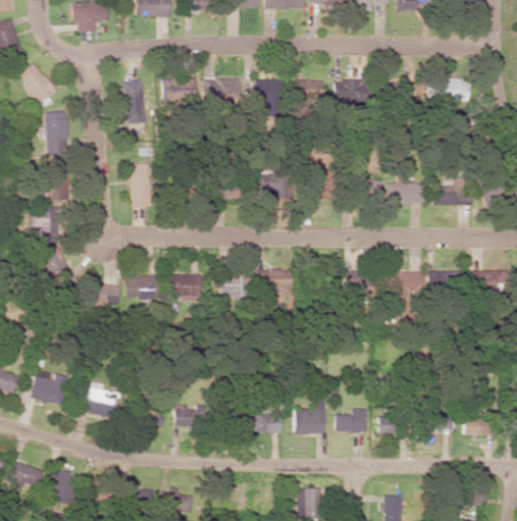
[(0,0),(0,9),(15,10),(14,0),(0,0)]
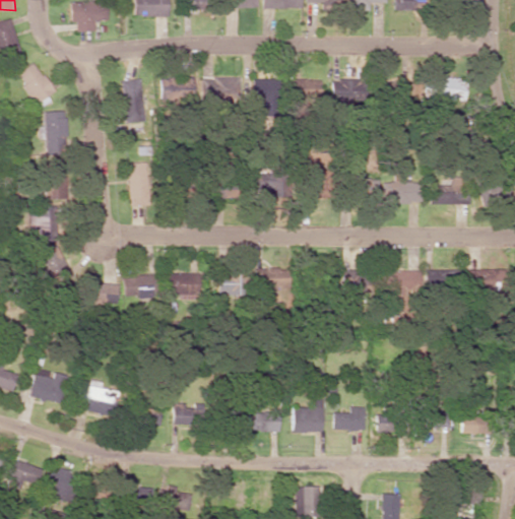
[(111,19),(110,0),(73,0),(74,21),(79,21),(79,31),(97,30),(97,20),(111,19)]
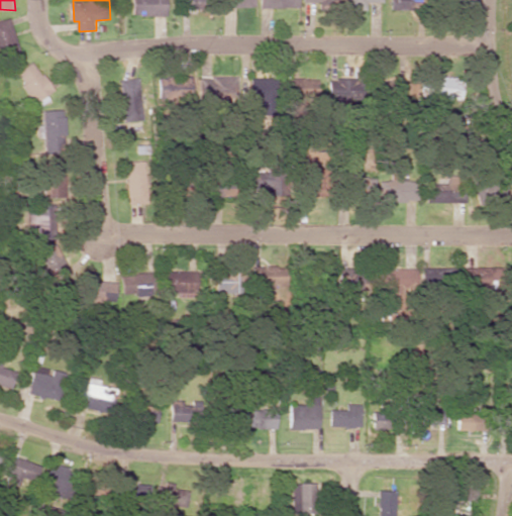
[(170,15),(170,0),(135,0),(135,14),(170,15)]
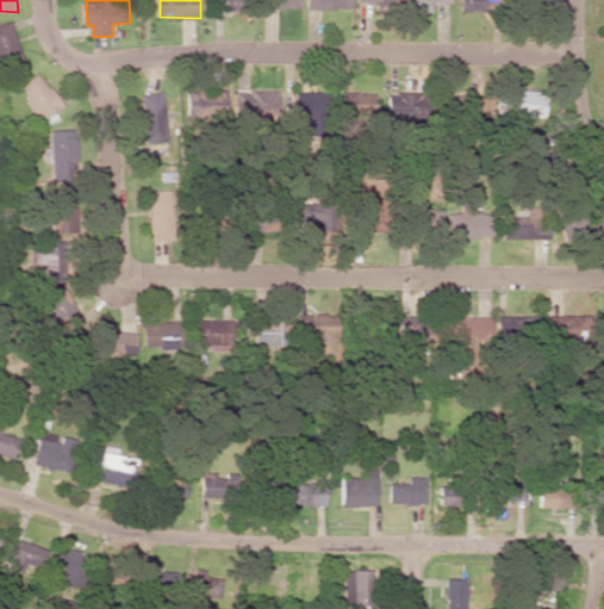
[(218,0),(218,10),(242,11),(242,0),(218,0)]
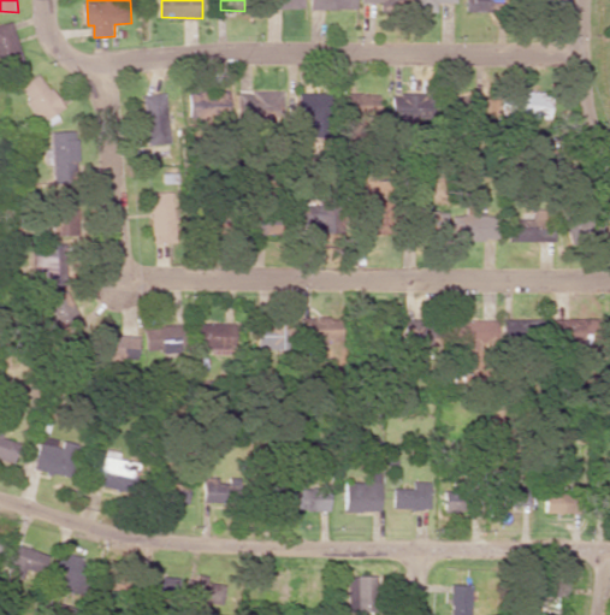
[(461,1),(461,0),(416,0),(418,11),(440,11),(440,3),(461,1)]
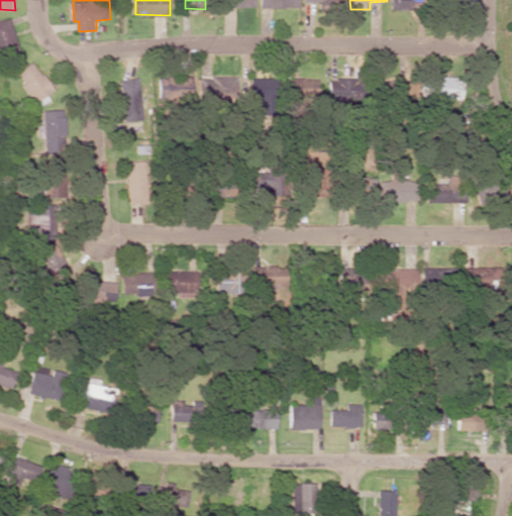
[(395,0),(396,9),(422,8),(421,0),(395,0)]
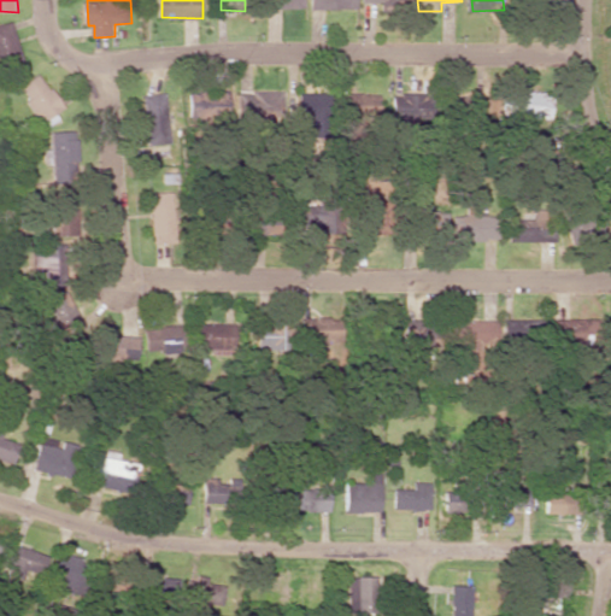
[(0,25),(0,54),(4,68),(28,59),(16,21),(0,25)]
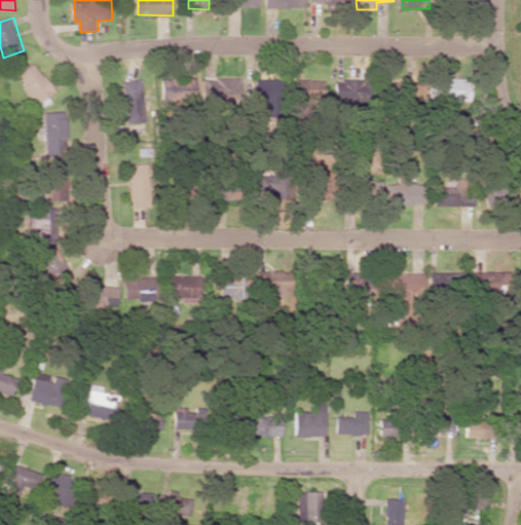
[(57,91),(37,62),(20,74),(42,108),(52,101),(49,97),(57,91)]
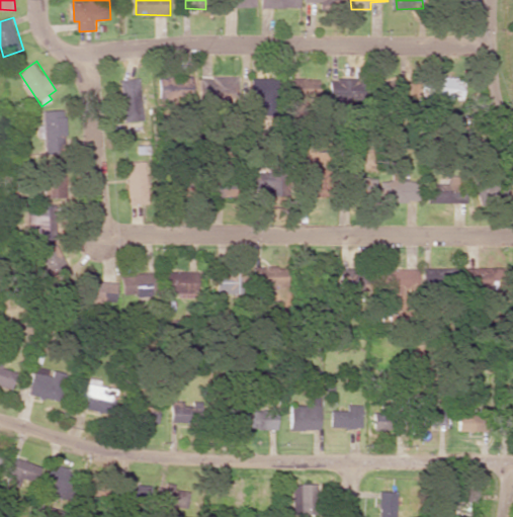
[(197,79),(170,74),(167,87),(194,93),(197,79)]
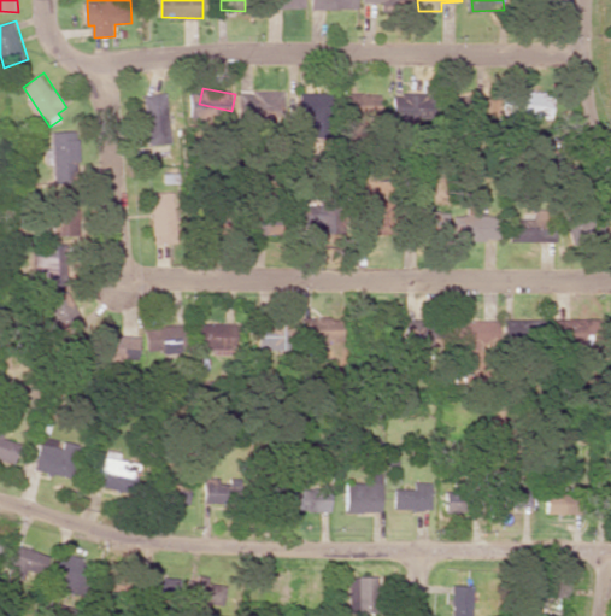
[(552,119),(557,95),(518,89),(513,112),(552,119)]
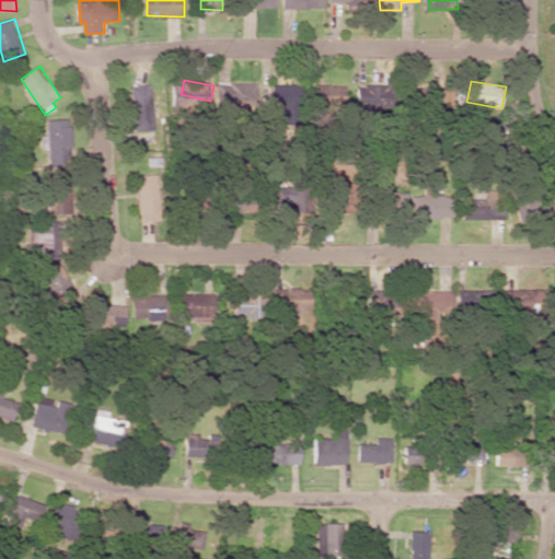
[(263,83),(220,82),(219,103),(262,105),(263,83)]
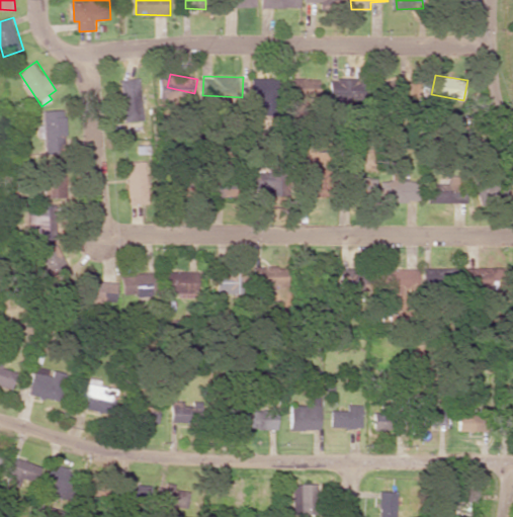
[(129,121),(145,120),(144,78),(122,78),(123,102),(127,101),(129,121)]
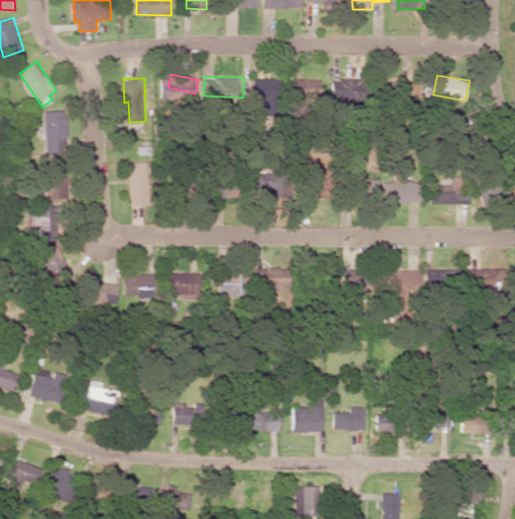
[(255,105),(260,104),(260,111),(271,111),(271,98),(282,98),(282,78),(254,78),(255,105)]
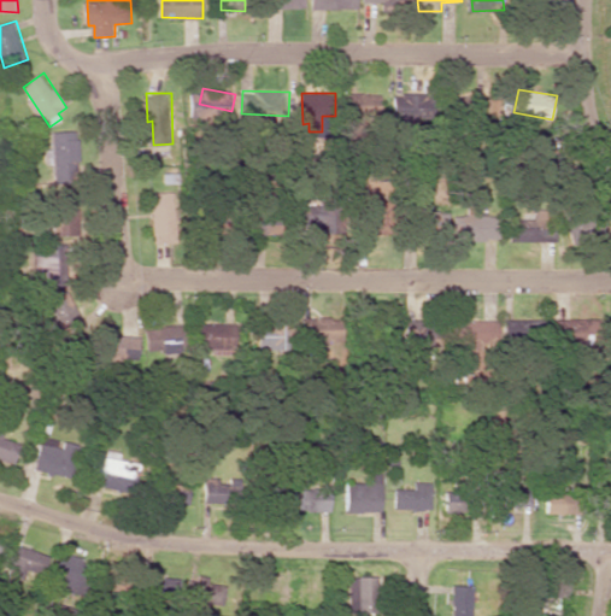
[(383,118),(385,94),(348,93),(347,118),(383,118)]
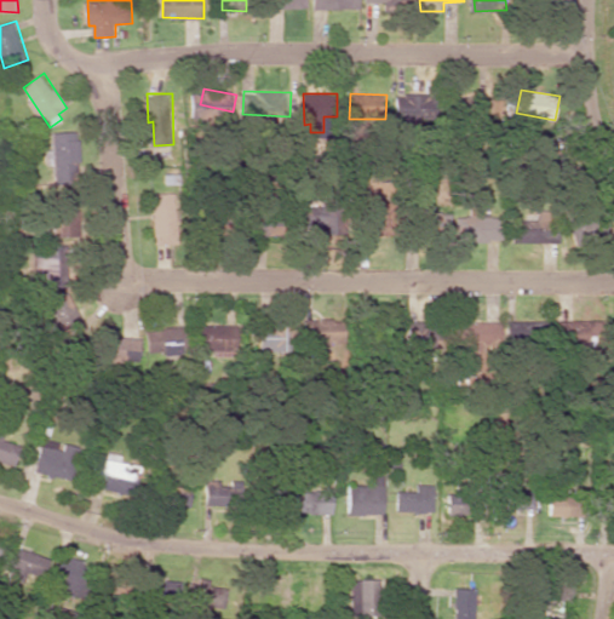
[(53,131),(52,165),(57,165),(57,183),(81,183),(81,132),(53,131)]
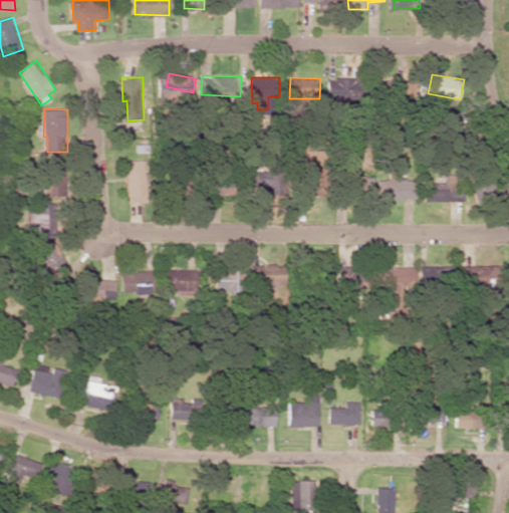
[(66,159),(44,159),(46,197),(67,196),(66,159)]
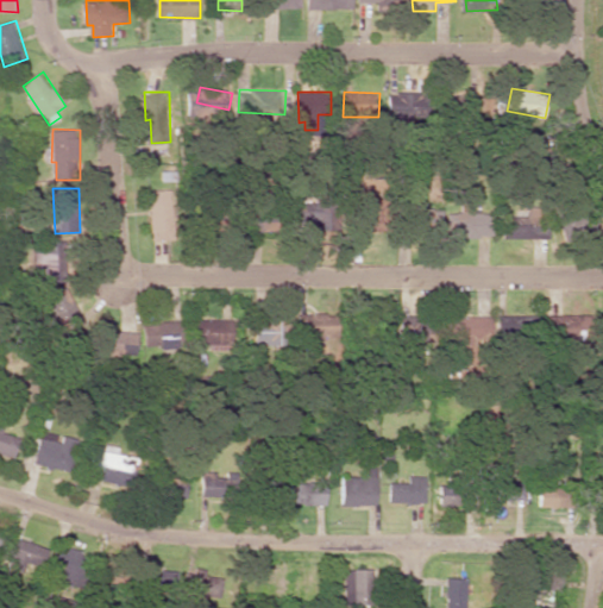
[(356,189),(357,224),(370,224),(370,232),(387,232),(385,199),(374,199),(374,188),(356,189)]
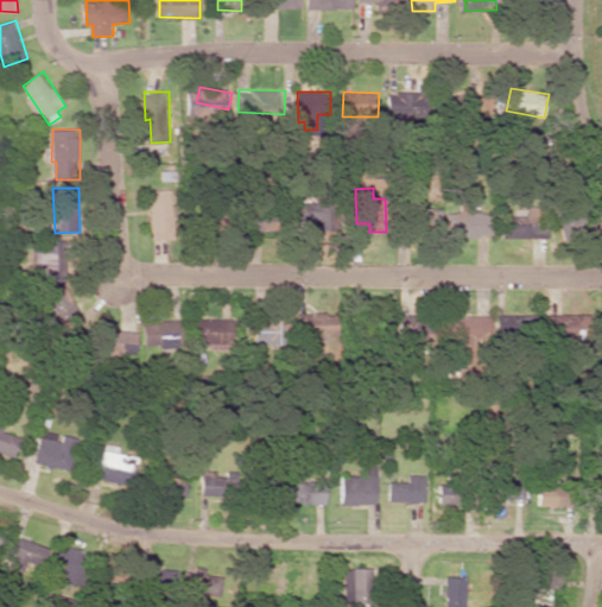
[(154,236),(176,236),(173,189),(152,190),(154,236)]
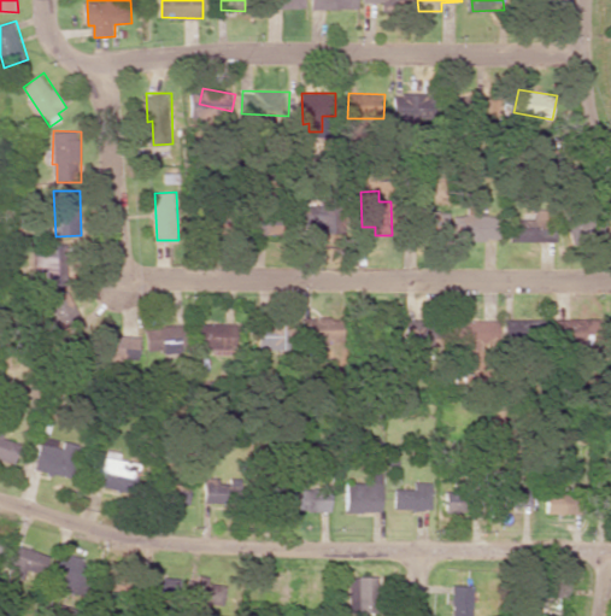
[(503,215),(482,215),(481,205),(466,205),(466,209),(418,210),(419,227),(457,226),(458,241),(503,240),(503,215)]
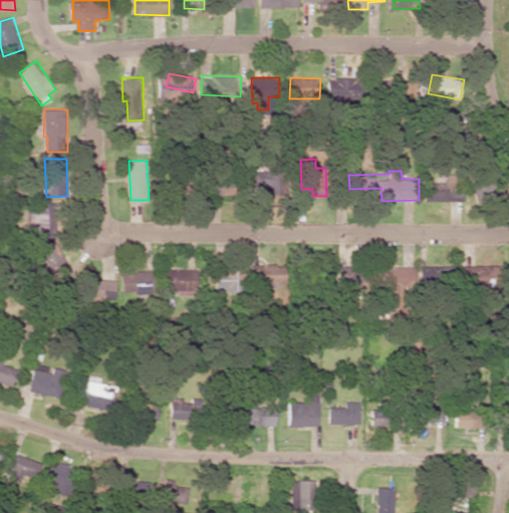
[(428,182),(428,201),(465,201),(466,174),(449,173),(448,183),(428,182)]
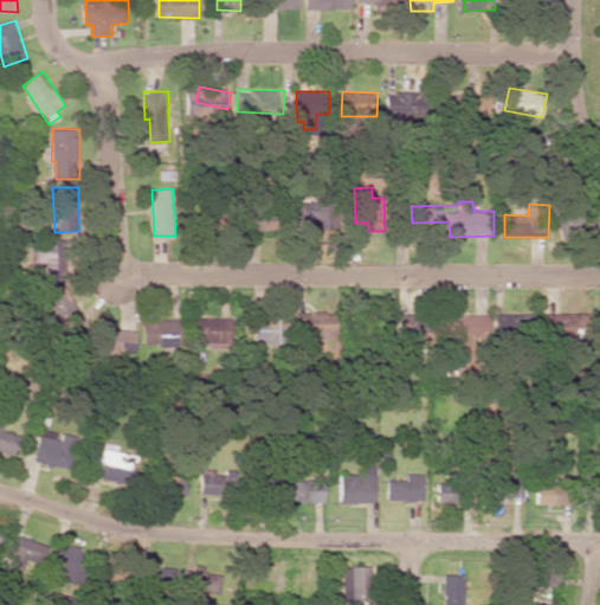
[(44,280),(66,281),(68,239),(45,238),(44,280)]
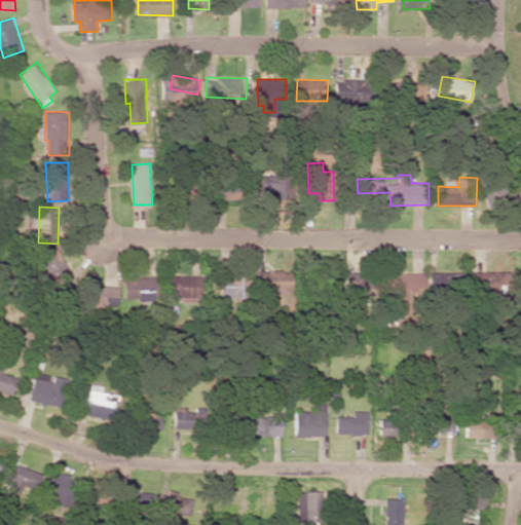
[(63,285),(76,275),(58,249),(43,258),(63,285)]
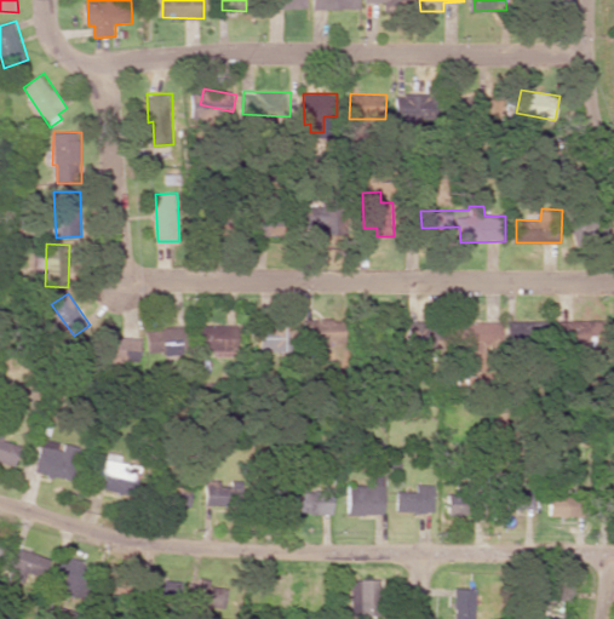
[(332,342),(346,343),(348,320),(311,319),(310,345),(332,347),(332,342)]
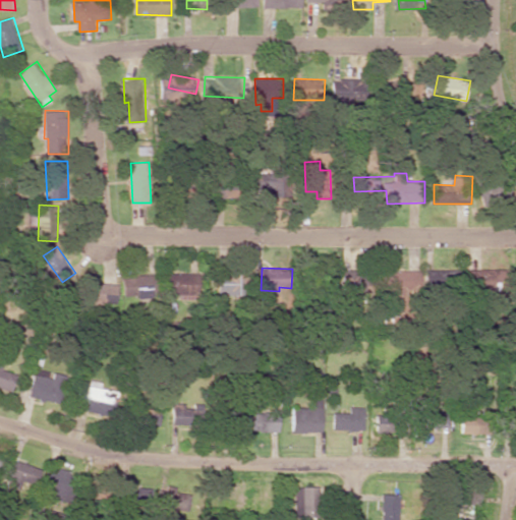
[(217,289),(240,294),(243,277),(248,278),(249,275),(221,269),(217,289)]
